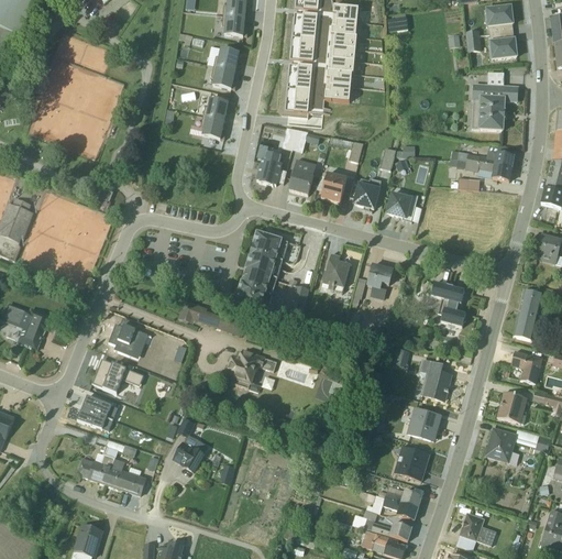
[(0,0),(0,45),(1,44),(13,50),(14,47),(20,33),(20,34),(33,0),(0,0)]
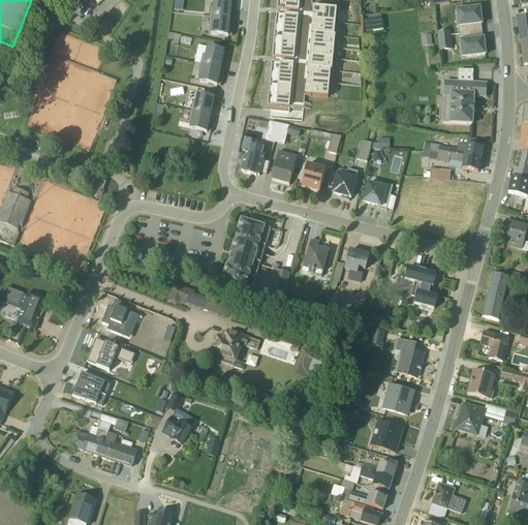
[(211,3),(210,13),(230,16),(231,4),(235,5),(235,0),(214,0),(213,4),(211,3)]
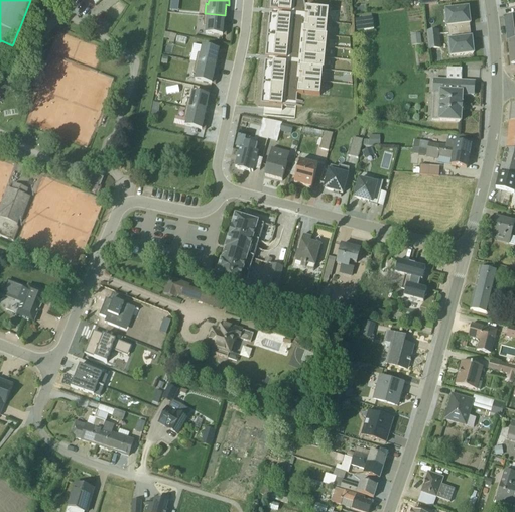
[(327,32),(326,32),(329,6),(305,4),(304,0),(270,0),(261,100),(302,103),(302,98),(296,98),(297,91),(319,93),(323,67),(324,67),(327,32)]
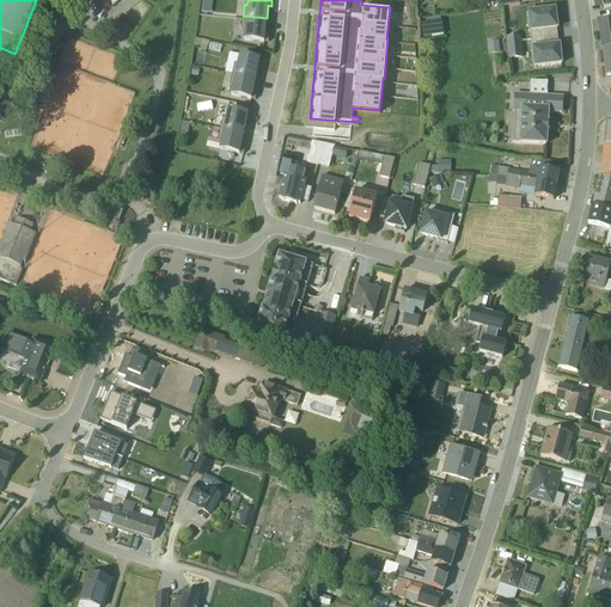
[(529,8),(531,36),(558,32),(557,24),(555,6),(529,8)]
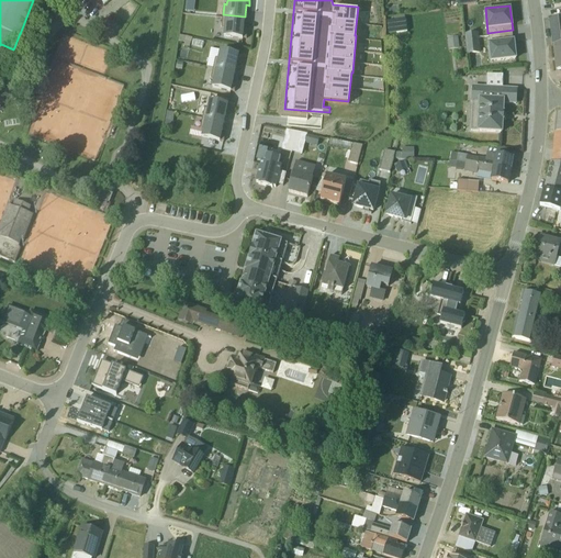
[(386,18),(388,29),(396,28),(396,30),(407,29),(405,12),(394,13),(395,17),(386,18)]
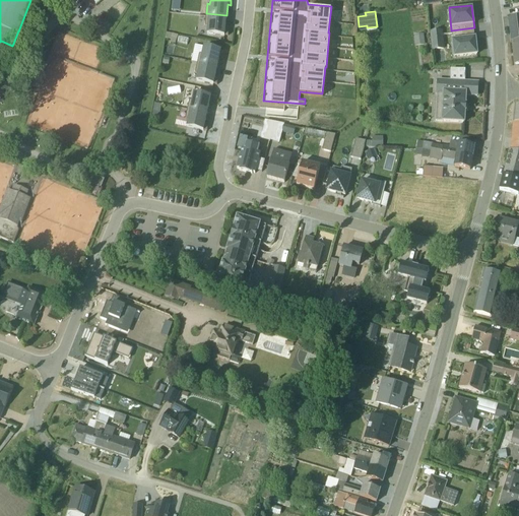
[(207,23),(206,31),(228,34),(229,25),(225,25),(226,15),(206,13),(205,22),(207,23)]
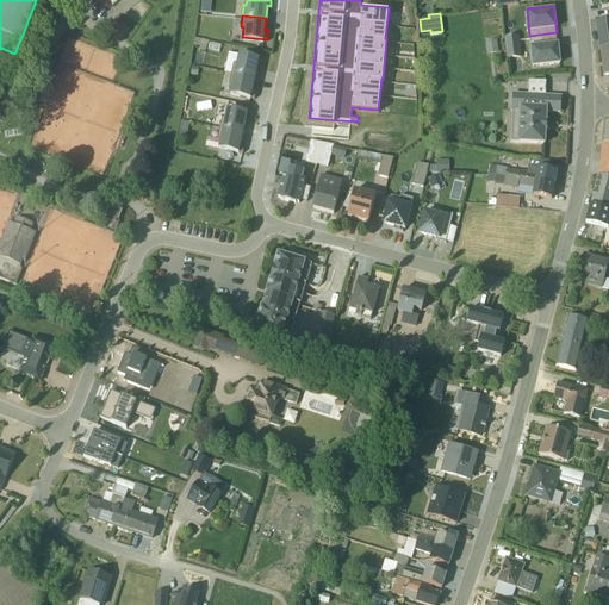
[(608,16),(597,18),(601,44),(608,43),(608,16)]
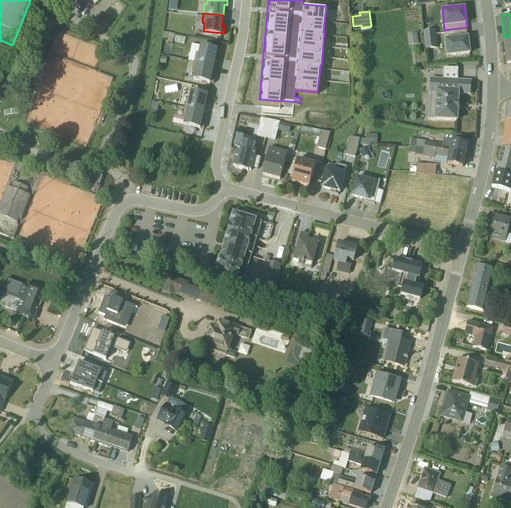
[(436,27),(424,28),(426,46),(437,45),(436,27)]
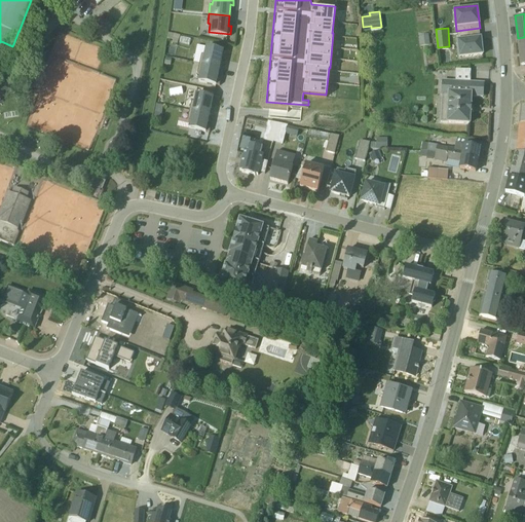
[(480,28),(456,31),(459,54),(483,51),(481,35),(480,28)]
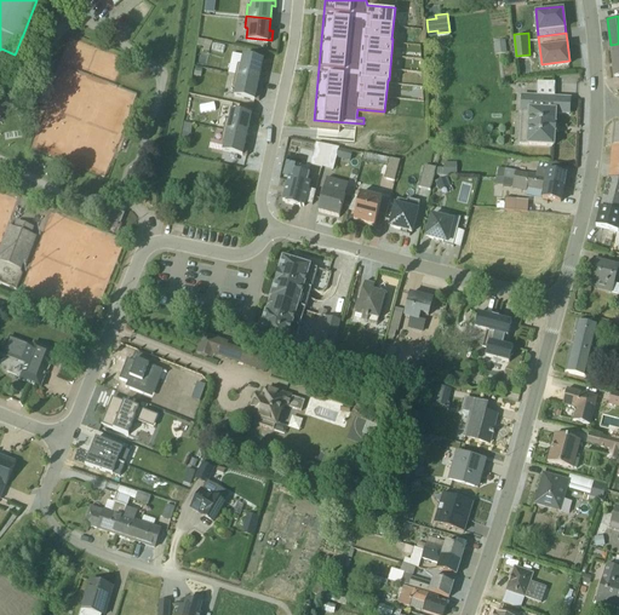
[(505,36),(494,38),(496,51),(506,50),(505,36)]
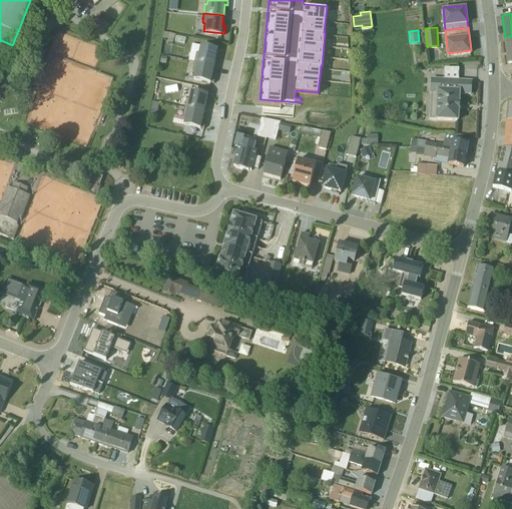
[(197,49),(195,59),(214,63),(216,53),(219,54),(221,47),(201,42),(199,49),(197,49)]
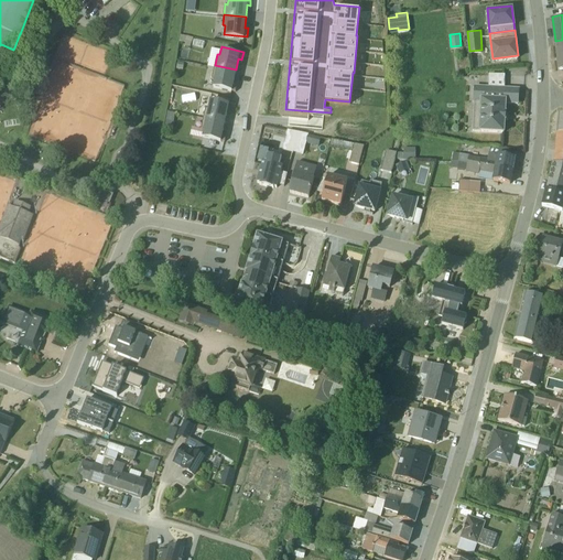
[(215,76),(213,84),(236,88),(237,82),(234,81),(236,70),(215,65),(213,75),(215,76)]
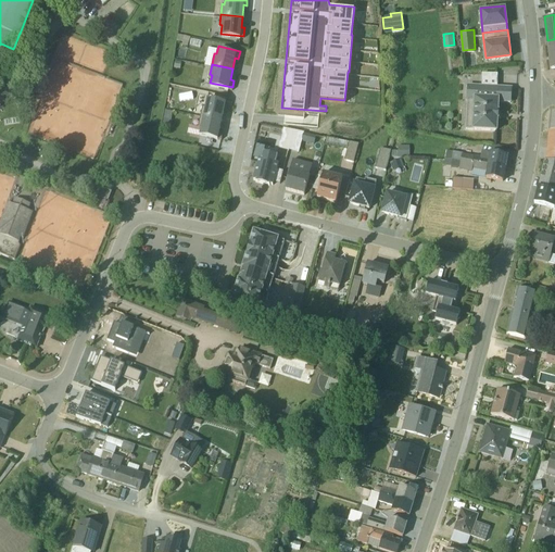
[(512,86),(478,84),(468,83),(465,126),(497,129),(500,98),(511,99),(512,86)]
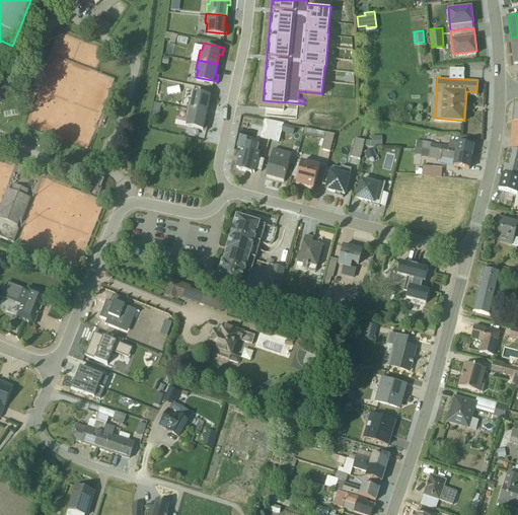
[(190,96),(188,106),(207,111),(209,100),(212,100),(214,93),(194,89),(192,96),(190,96)]
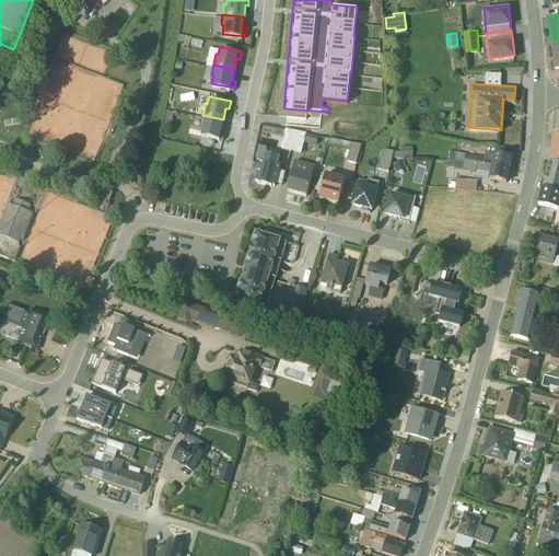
[(167,106),(165,123),(173,124),(175,107),(167,106)]
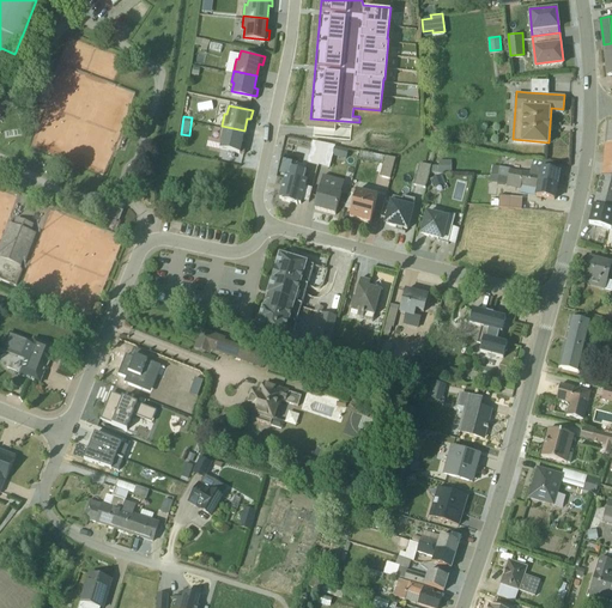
[(611,121),(607,121),(601,174),(611,176),(611,121)]
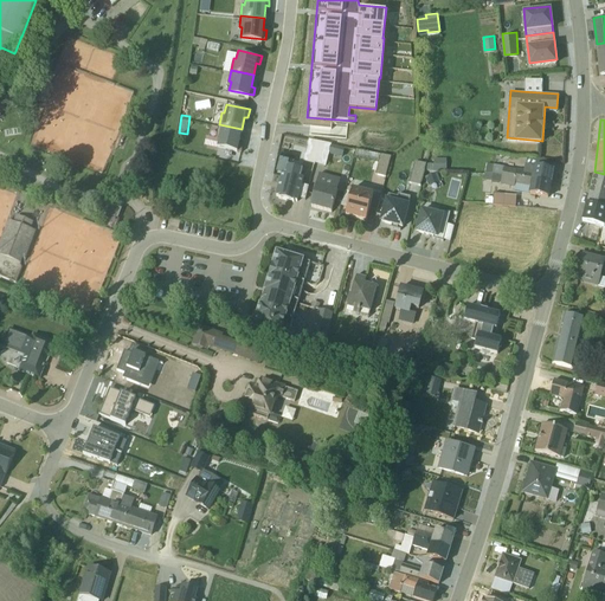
[(219,135),(217,144),(242,149),(243,141),(239,140),(242,129),(219,124),(217,135),(219,135)]
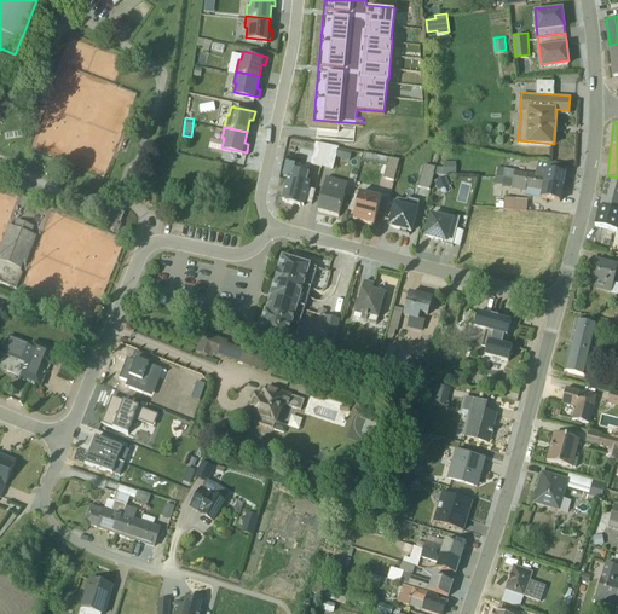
[(322,163),(328,142),(316,139),(310,161),(322,164),(322,163)]
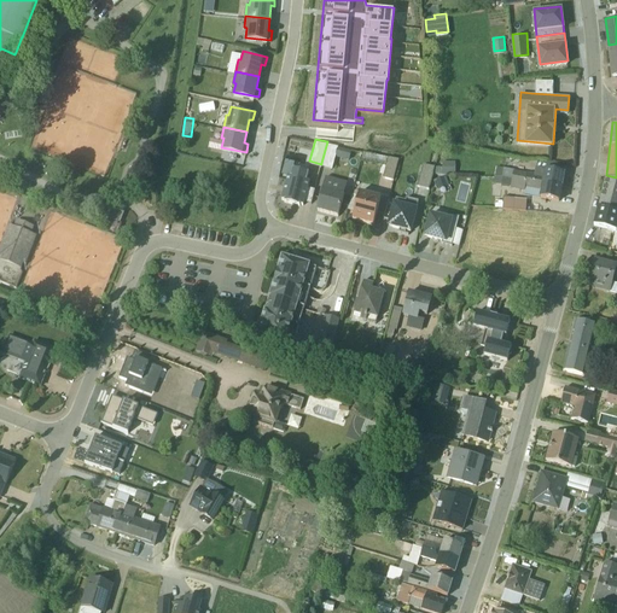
[(338,145),(327,141),(321,163),(332,167),(338,145)]
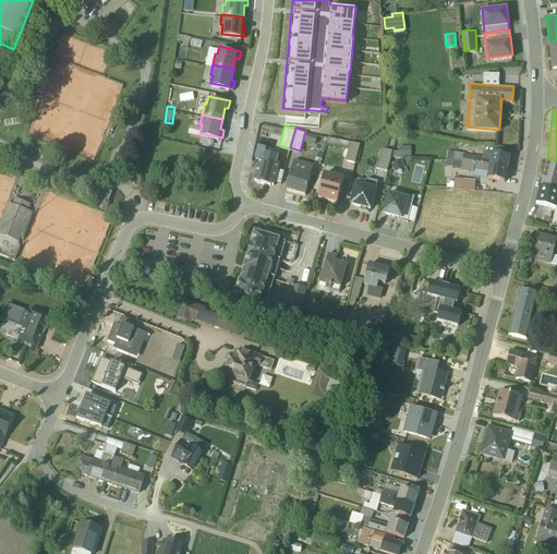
[(358,158),(361,140),(352,137),(349,156),(358,158)]
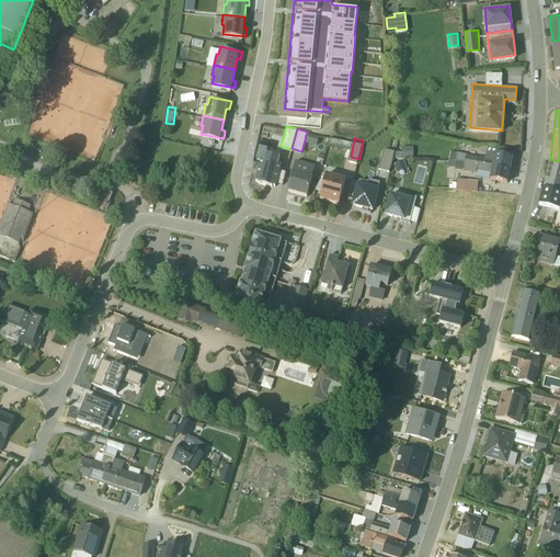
[(380,165),(390,168),(396,147),(386,145),(380,165)]
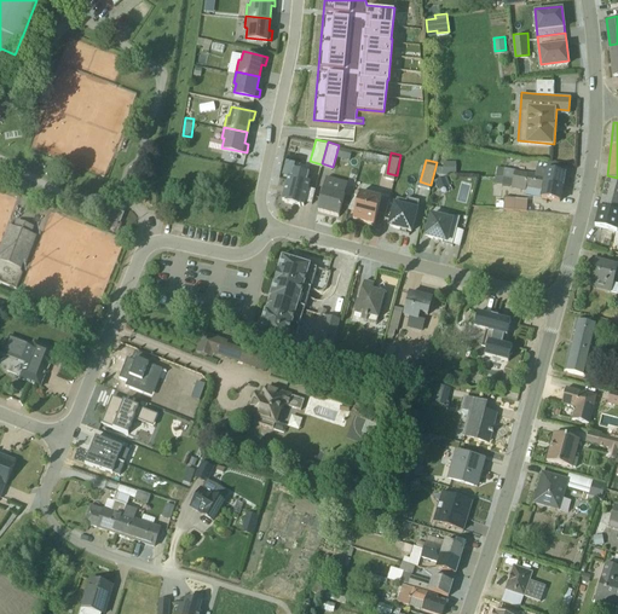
[(310,168),(294,163),(292,174),(289,173),(283,197),(286,198),(284,200),(300,203),(301,202),(304,203),(311,179),(307,178),(310,168)]
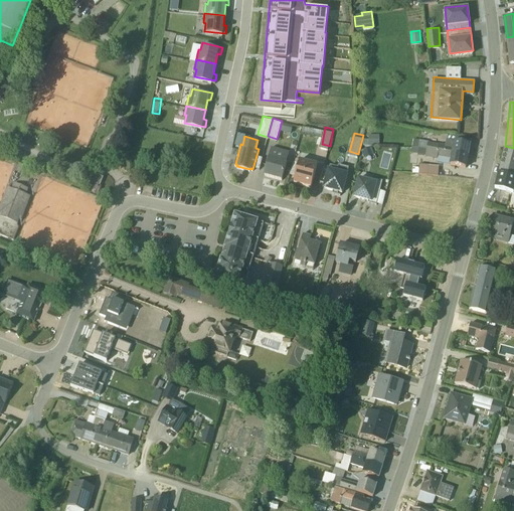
[(423,146),(426,146),(468,153),(470,142),(455,139),(454,145),(424,140),(423,146)]
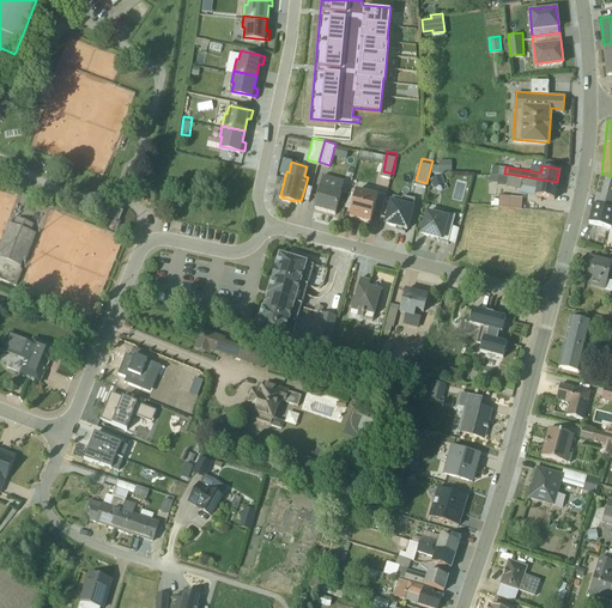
[(446,181),(442,171),(430,176),(434,184),(446,181)]
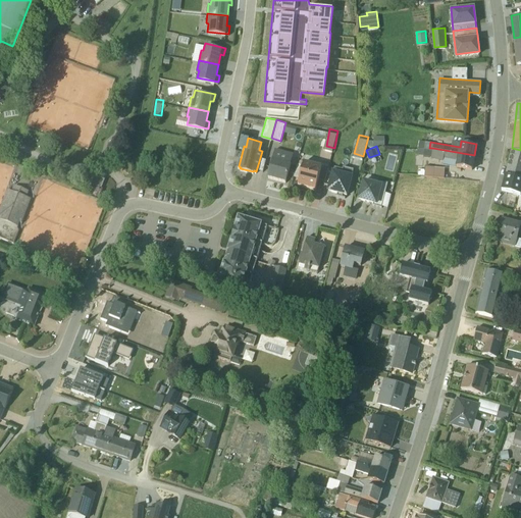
[(294,151),(275,147),(267,175),(285,180),(294,151)]
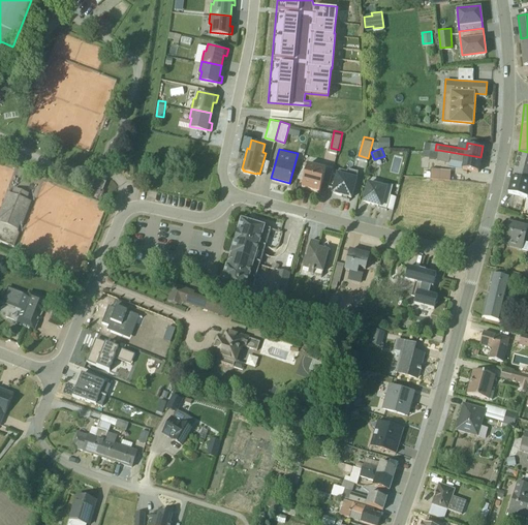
[(478,170),(480,157),(438,150),(437,158),(449,161),(448,164),(478,170)]
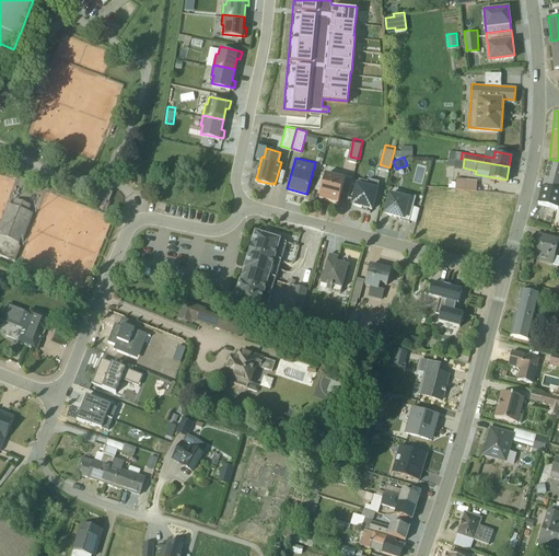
[(558,161),(549,159),(543,185),(558,189),(558,161)]
